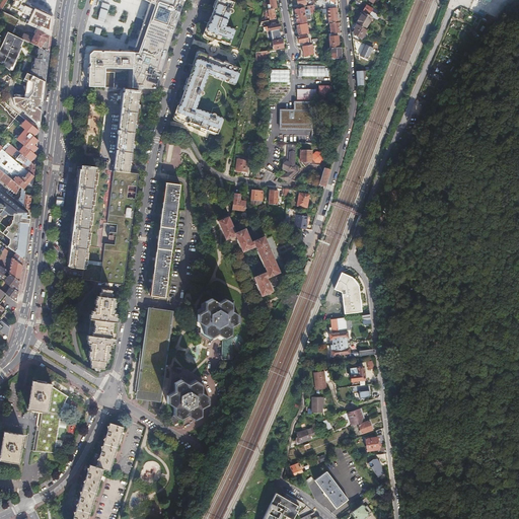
[(14,0),(11,7),(31,17),(27,23),(44,31),(44,32),(52,36),(55,16),(24,3),(25,0),(14,0)]
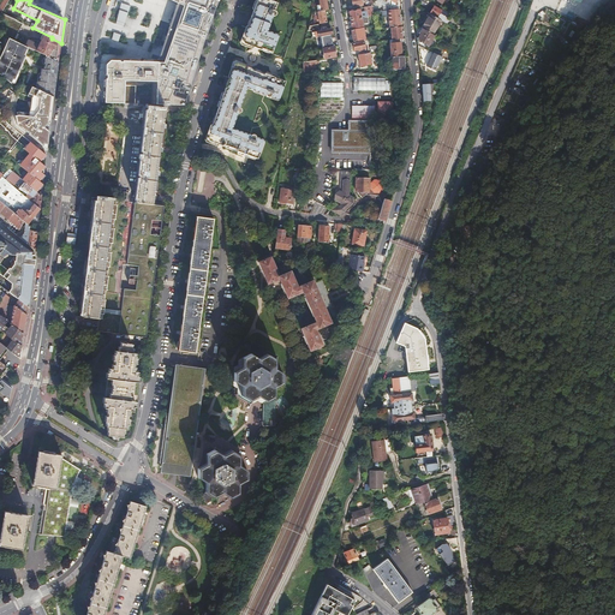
[(174,11),(214,13),(219,1),(216,0),(178,0),(177,3),(174,11)]
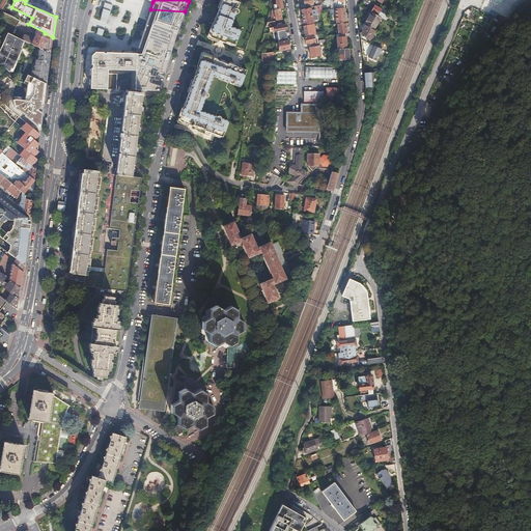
[(220,0),(222,1),(221,4),(219,8),(217,16),(216,17),(216,18),(215,19),(215,21),(214,22),(214,23),(211,32),(210,34),(211,37),(219,40),(235,47),(241,30),(231,27),(235,15),(236,15),(238,15),(239,14),(240,12),(240,11),(240,10),(239,9),(238,9),(238,8),(240,2),(234,0),(220,0)]
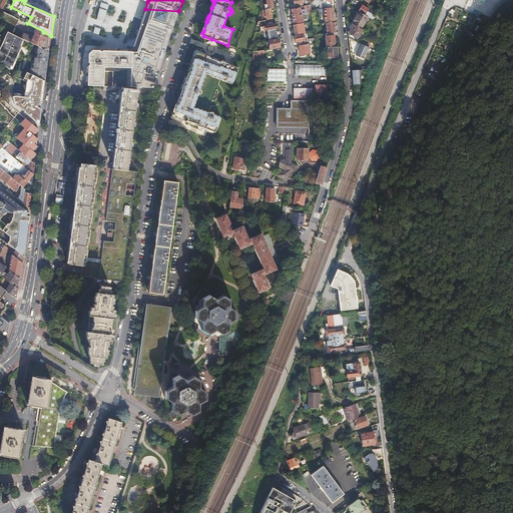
[(274,8),(272,0),(267,0),(267,1),(266,1),(267,4),(265,4),(266,9),(271,8),(274,8)]
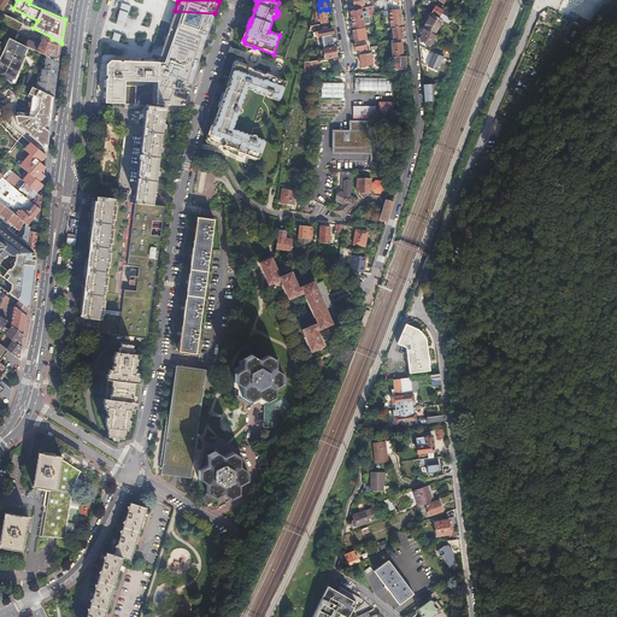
[(446,22),(450,24),(450,22),(447,21),(448,18),(442,15),(444,11),(434,6),(429,12),(446,22)]
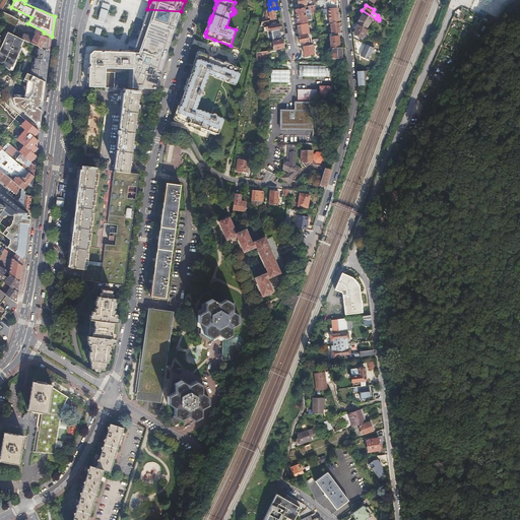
[(269,20),(272,20),(274,19),(276,19),(274,8),(269,9),(268,9),(266,10),(266,16),(268,16),(269,20)]
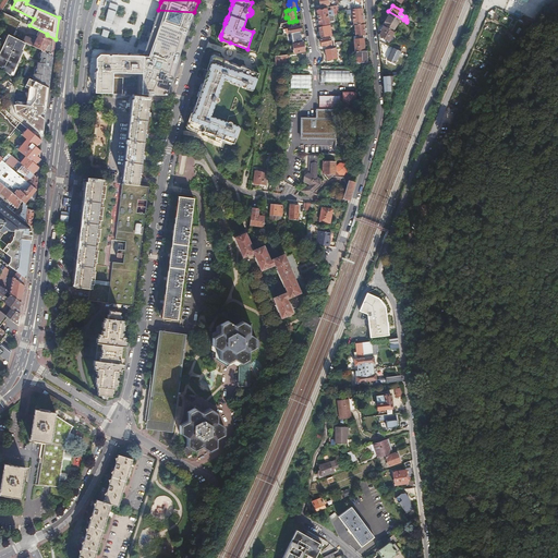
[(359,25),(363,24),(362,9),(352,10),(354,25),(359,25)]
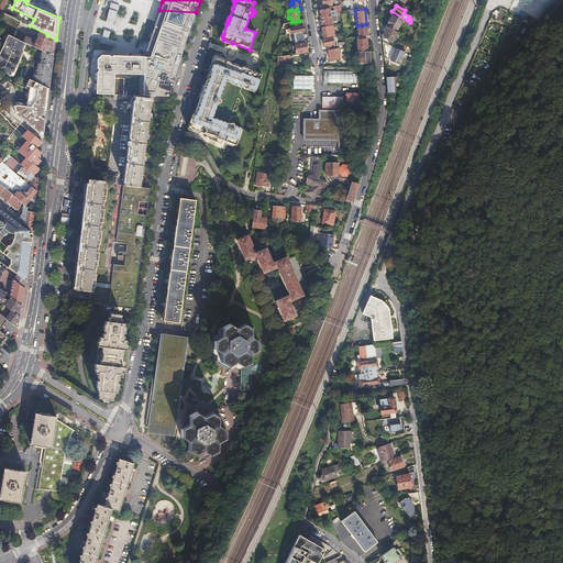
[(144,75),(143,96),(169,97),(172,88),(175,78),(187,36),(196,12),(159,10),(157,17),(154,26),(145,55),(144,57),(144,59),(144,75)]
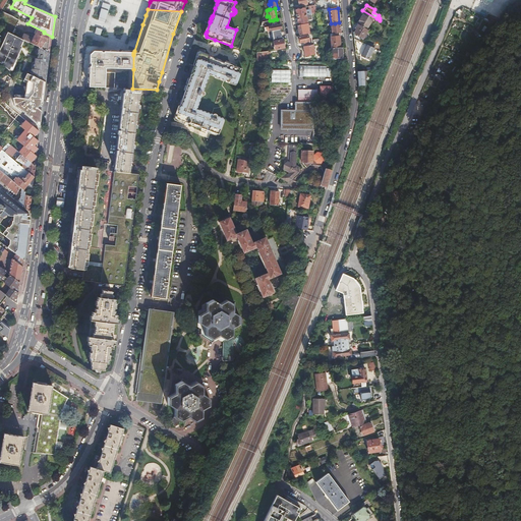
[(373,23),(377,18),(362,10),(358,17),(361,18),(357,24),(366,30),(371,21),(373,23)]
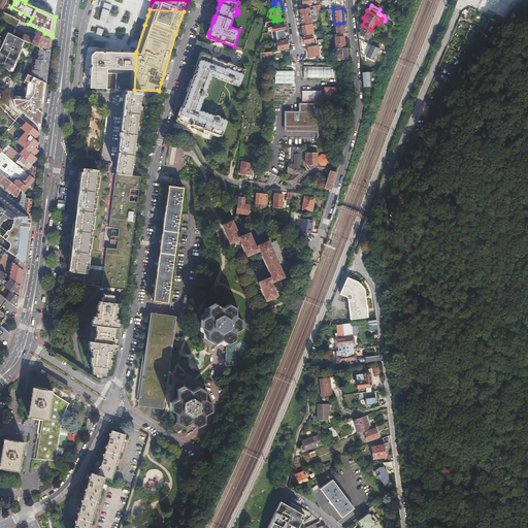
[(308,15),(301,17),(303,24),(309,23),(309,20),(315,19),(314,14),(308,15)]
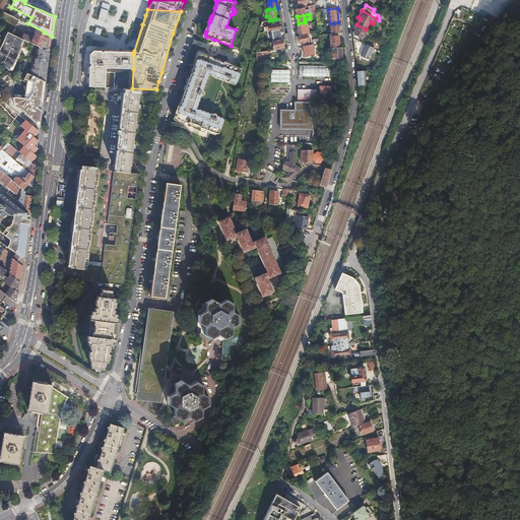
[(269,20),(262,22),(261,26),(263,26),(264,31),(277,29),(281,28),(280,24),(275,25),(275,23),(273,24),(272,20),(269,20)]
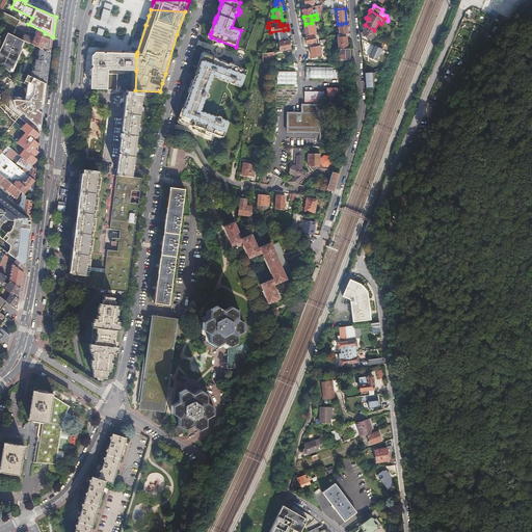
[(350,34),(349,23),(346,23),(342,24),(338,24),(339,35),(346,34),(350,34)]
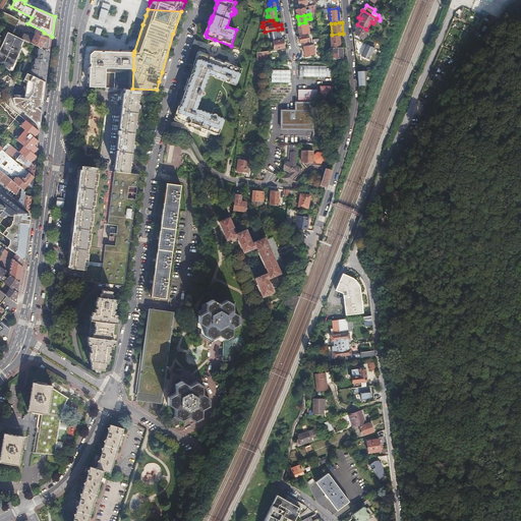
[(18,24),(13,36),(14,36),(24,42),(24,41),(41,48),(41,49),(50,53),(50,52),(52,37),(44,33),(44,32),(27,23),(25,27),(18,24)]
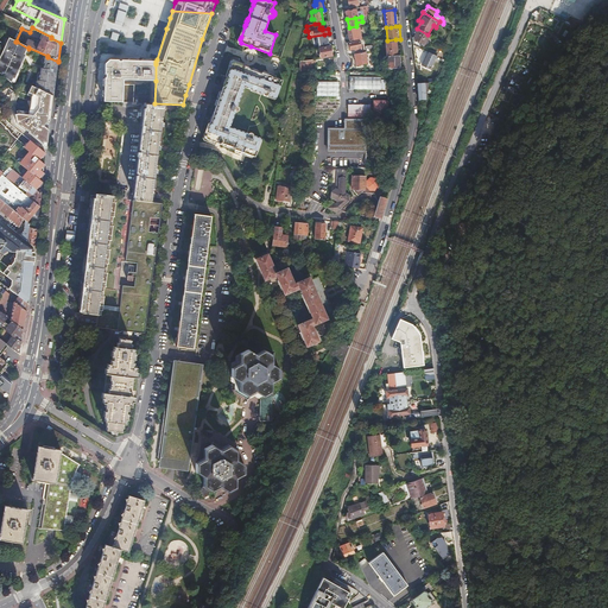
[(354,29),(347,30),(349,42),(360,39),(359,33),(358,27),(354,29)]
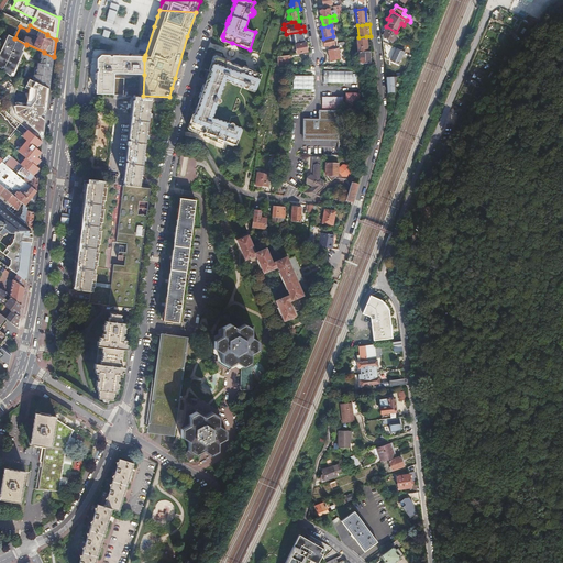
[(390,45),(398,33),(396,32),(386,26),(385,25),(384,25),(384,26),(383,26),(383,28),(382,28),(382,29),(383,30),(383,31),(384,31),(382,35),(383,42),(385,43),(390,45)]
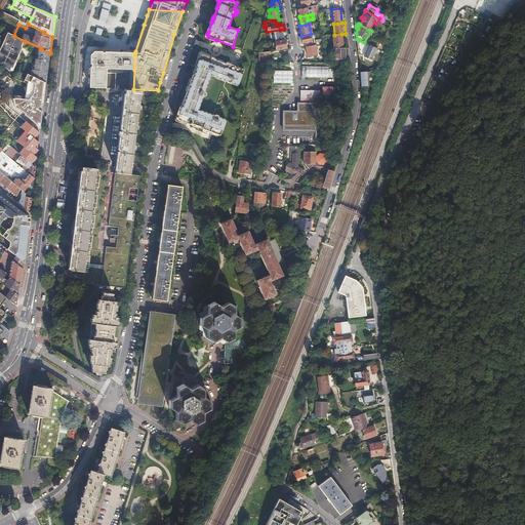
[(276,41),(281,41),(280,35),(281,35),(280,30),(267,32),(267,34),(274,33),(276,41)]
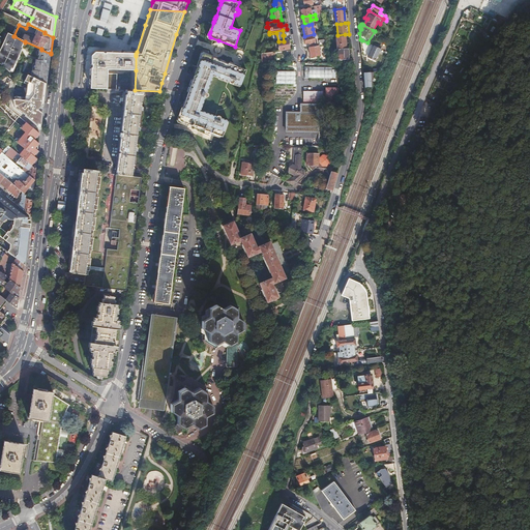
[(218,41),(218,40),(210,37),(209,34),(210,32),(209,31),(208,35),(209,38),(217,41),(218,41)]
